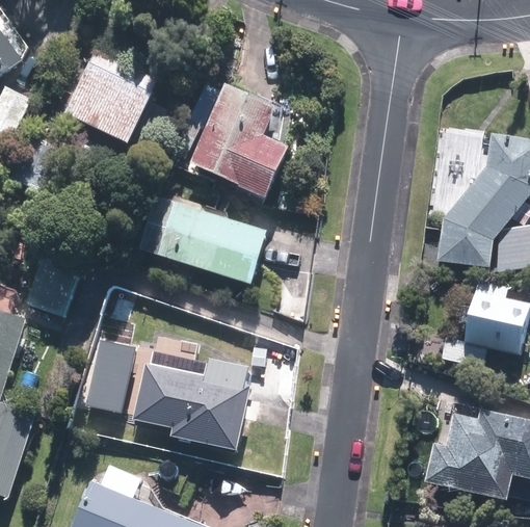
[(0,74),(24,57),(0,23),(0,74)]
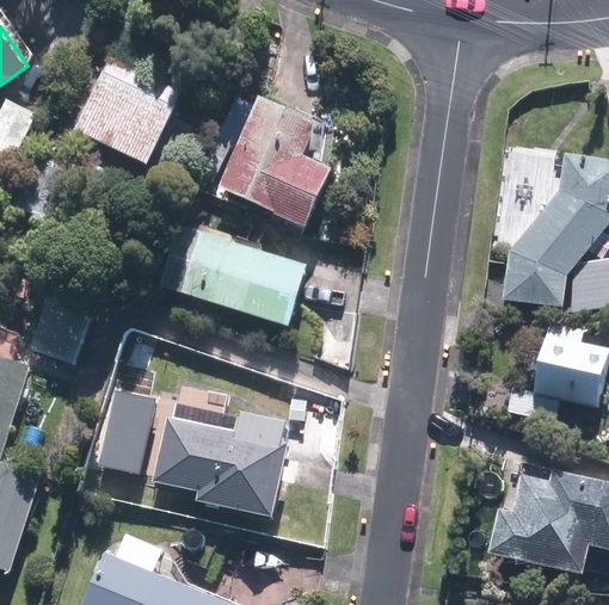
[(155,160),(178,171),(200,127),(178,116),(182,109),(106,72),(78,129),(153,166),(155,160)]
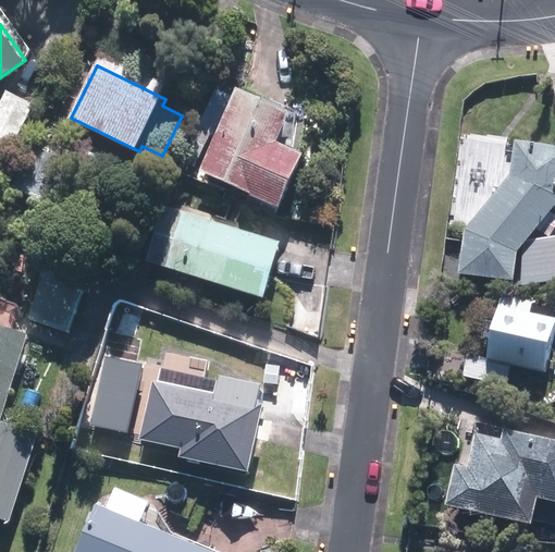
[(0,113),(0,160),(9,166),(42,102),(14,87),(0,113)]
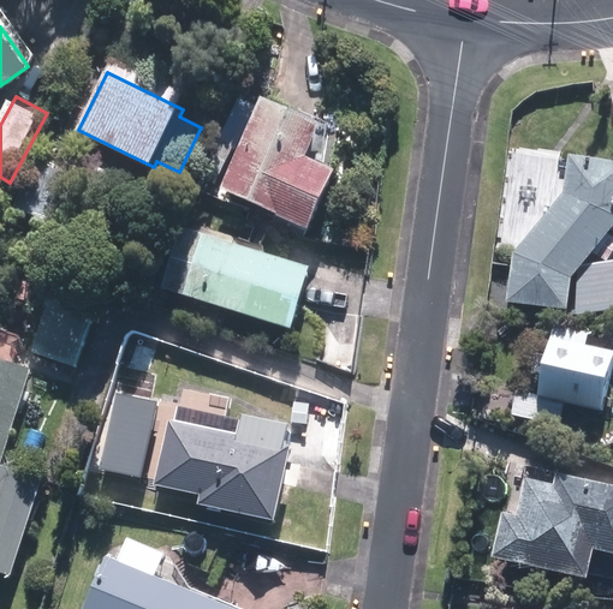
[(225,193),(225,192),(304,230),(332,172),(304,159),(319,129),(260,101),(219,191),(225,193)]
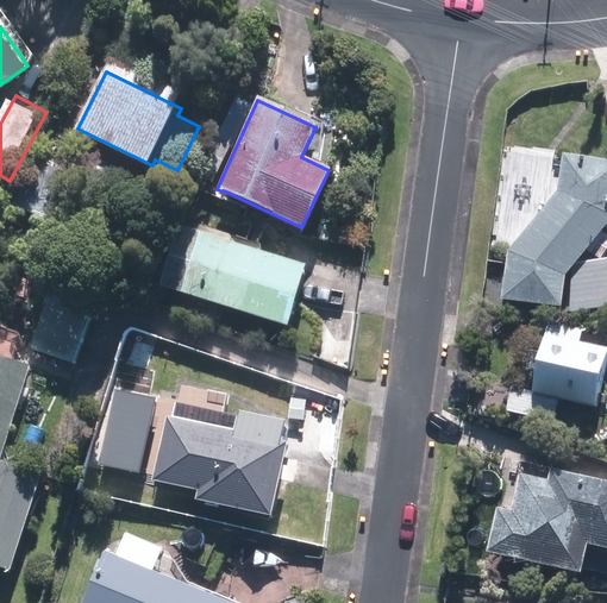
[(500,299),(559,306),(564,271),(586,246),(594,253),(606,238),(606,232),(601,228),(606,221),(606,157),(564,152),(559,188),(507,247),(500,299)]
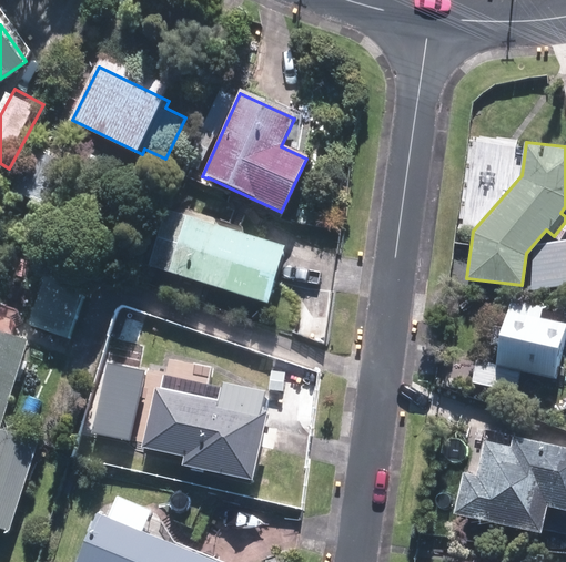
[(180,269),(282,302),(300,248),(198,215),(190,242),(169,236),(161,262),(181,267),(180,269)]
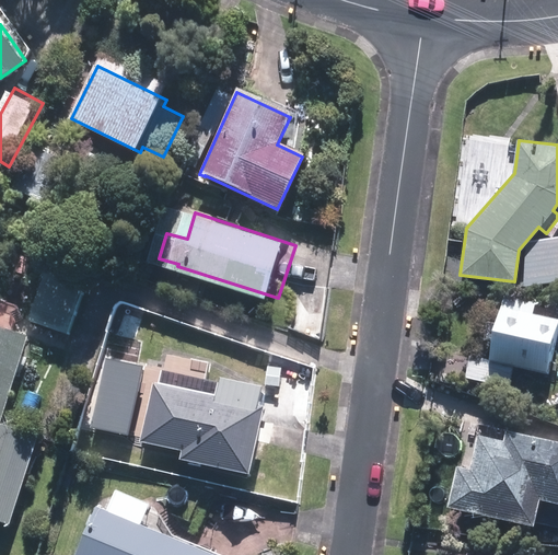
[(523,257),(525,282),(557,280),(557,236),(541,238),(523,257)]
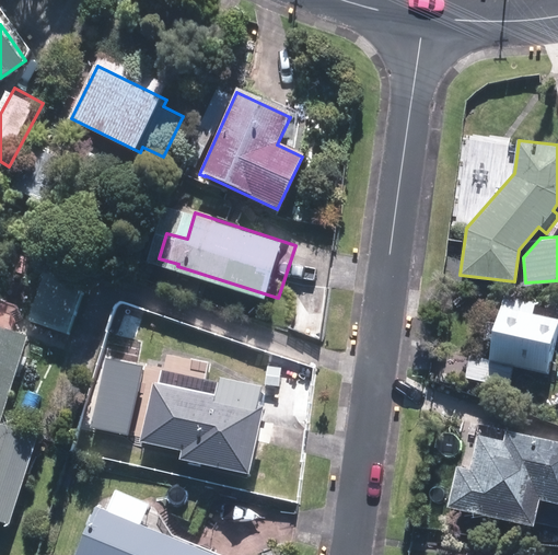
[(34,315),(74,331),(97,268),(57,253),(34,315)]
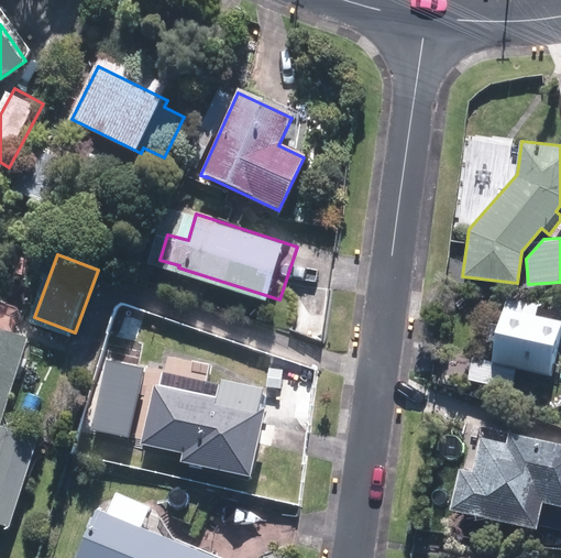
[(464,382),(507,393),(514,365),(550,374),(560,331),(560,321),(534,315),(536,303),(507,296),(492,361),(470,356),(464,382)]
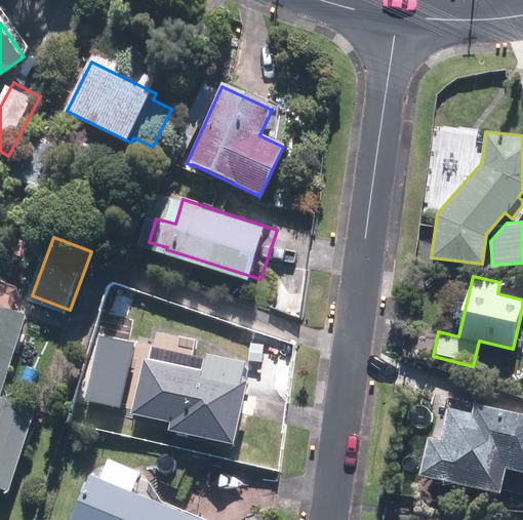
[(0,480),(19,487),(46,407),(10,396),(36,315),(0,303),(0,480)]
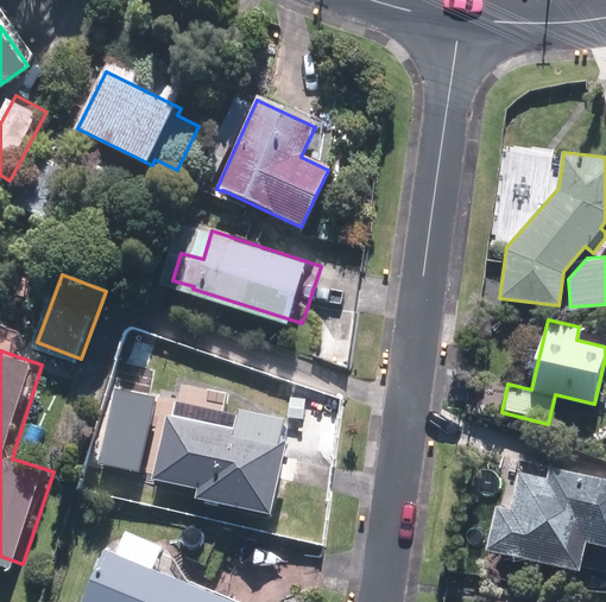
[(284,442),(208,425),(216,392),(174,382),(152,480),(197,490),(195,499),(267,515),(284,442)]
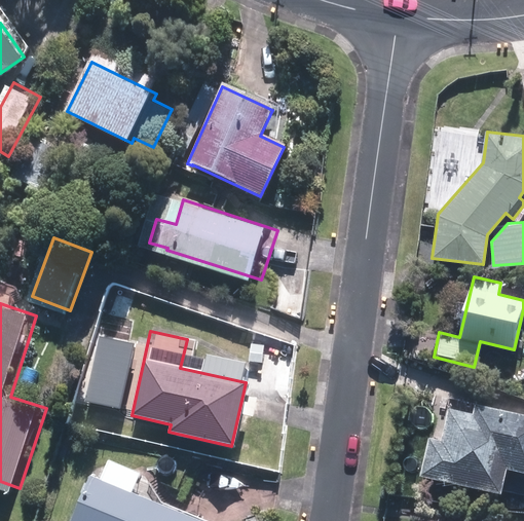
[(418,477),(500,495),(506,471),(523,475),(523,418),(472,406),(469,418),(444,412),(437,443),(426,440),(418,477)]
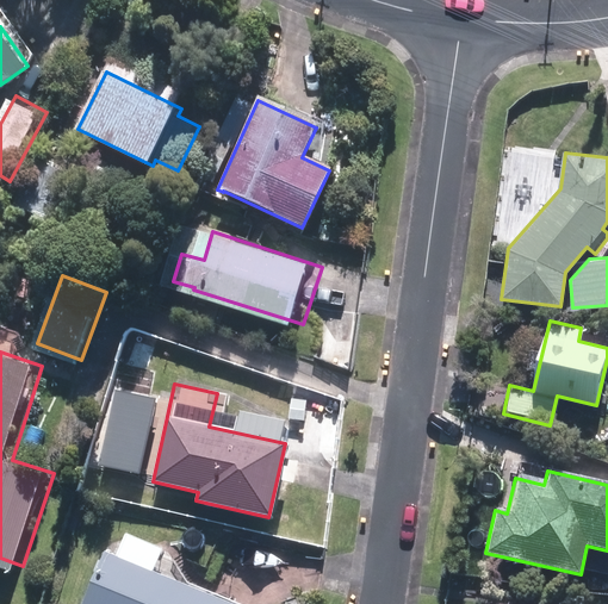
[(227,603),(100,553),(79,603),(227,603)]
